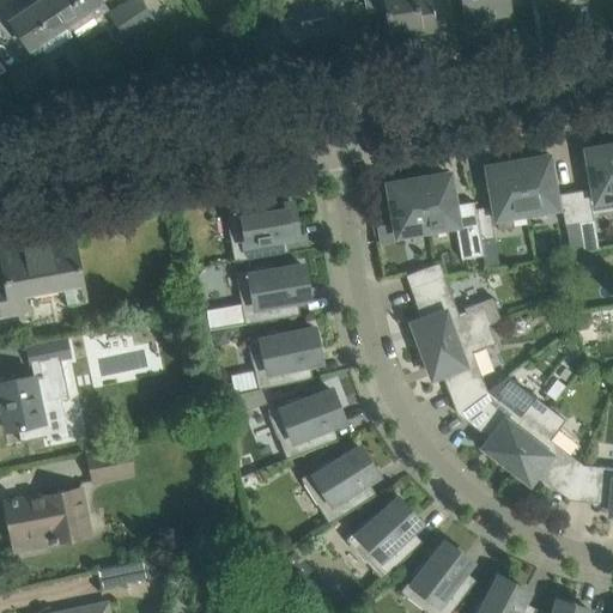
[(65,26),(47,0),(38,0),(10,20),(29,49),(65,26)]
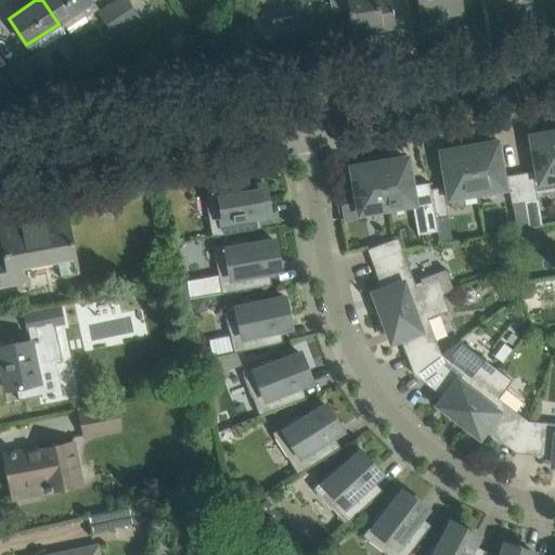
[(42,0),(59,24),(62,29),(95,8),(89,0),(42,0)]
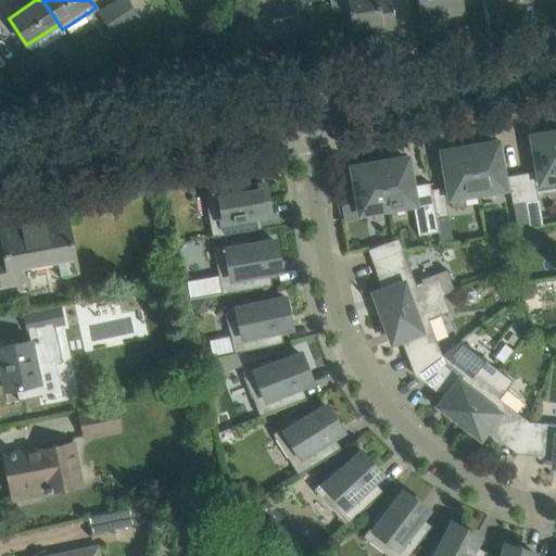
[(126,0),(116,0),(111,4),(127,29),(140,21),(126,0)]
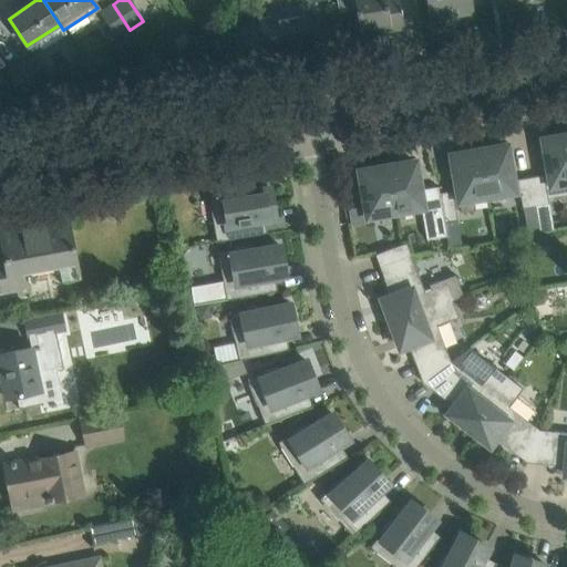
[(359,30),(389,26),(390,31),(404,29),(399,0),(338,0),(340,10),(356,8),(359,30)]
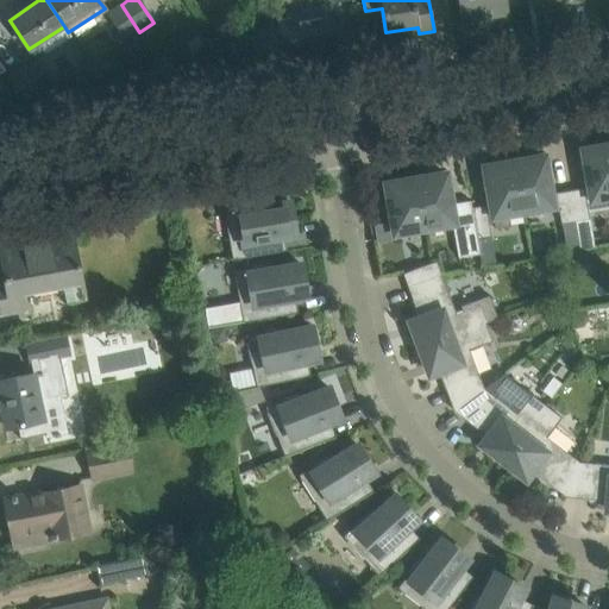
[(507,4),(522,1),(521,0),(457,0),(460,22),(508,13),(507,4)]
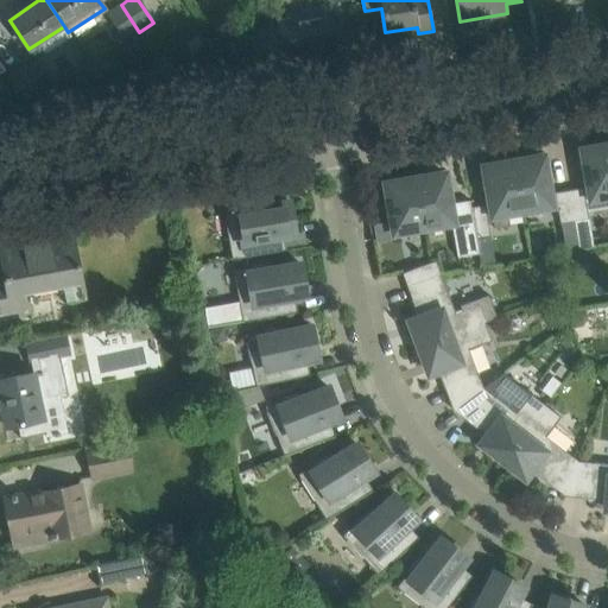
[(125,42),(139,32),(121,5),(107,14),(125,42)]
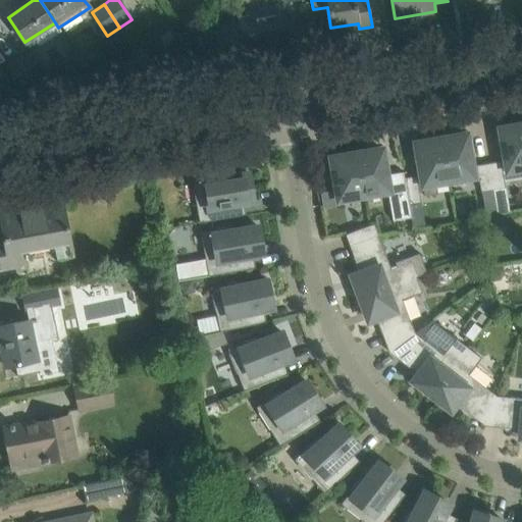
[(243,49),(286,41),(281,12),(238,20),(243,49)]
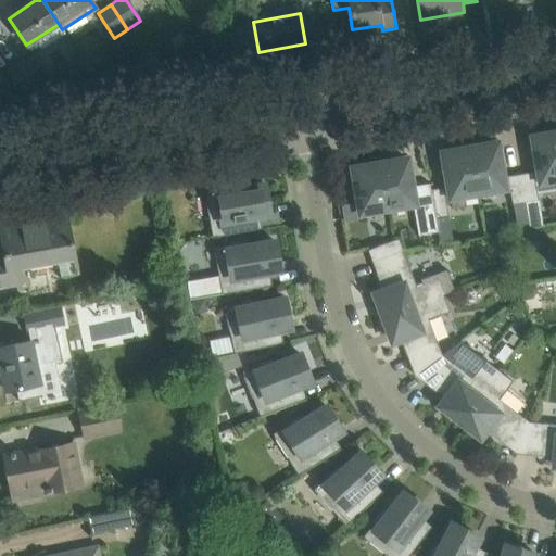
[(34,55),(21,64),(37,89),(50,80),(34,55)]
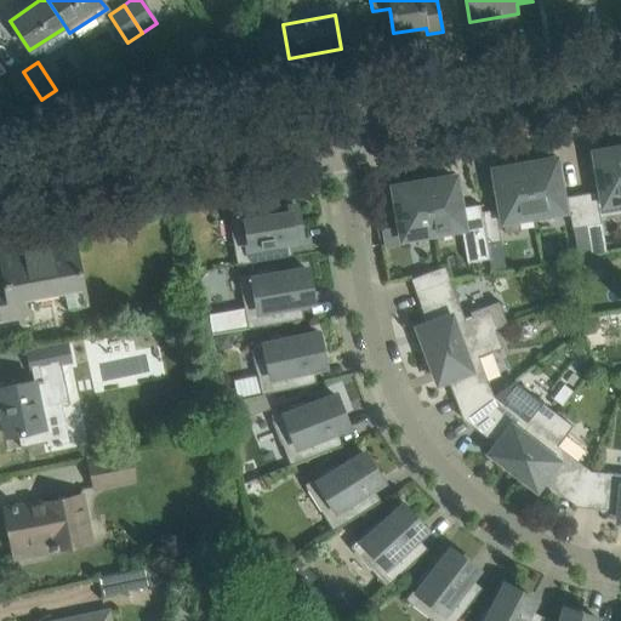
[(28,108),(41,100),(23,72),(10,81),(28,108)]
